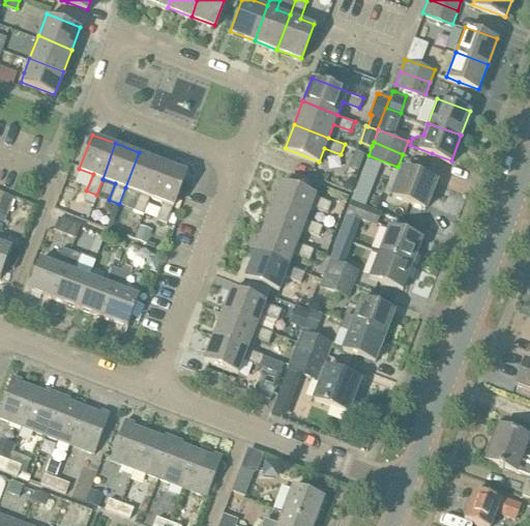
[(355,148),(350,164),(358,167),(364,151),(355,148)]
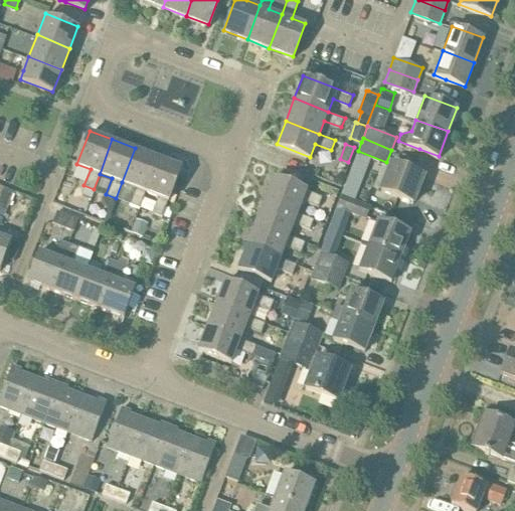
[(135,148),(122,182),(135,187),(130,203),(139,206),(140,205),(143,196),(145,191),(158,157),(135,148)]
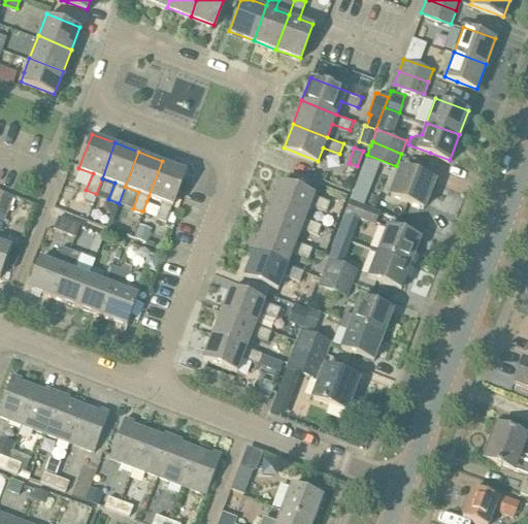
[(162,161),(149,196),(162,201),(156,217),(166,220),(185,169),(162,161)]
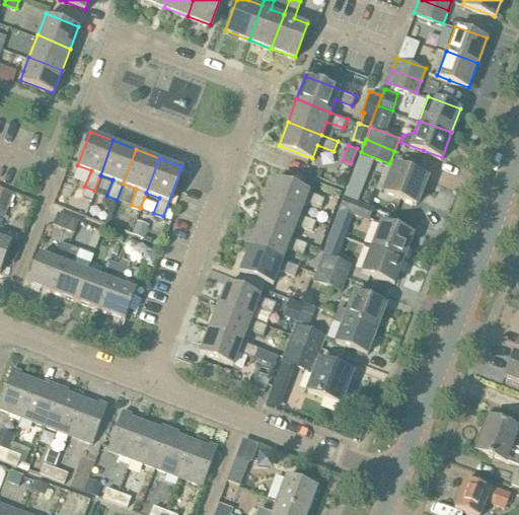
[(384,191),(396,195),(416,203),(426,176),(394,164),(384,191)]
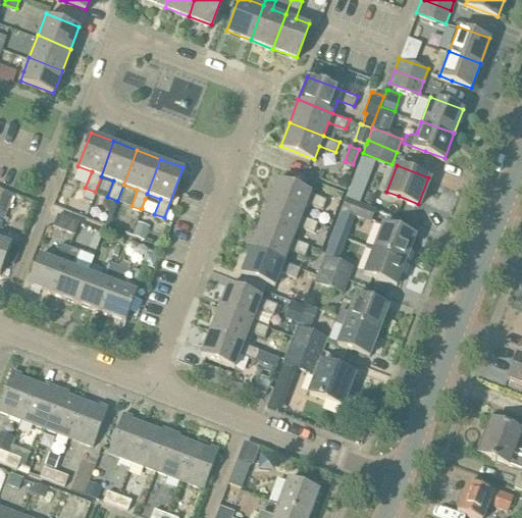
[(276,178),(267,202),(303,215),(308,202),(323,208),(327,198),(276,178)]
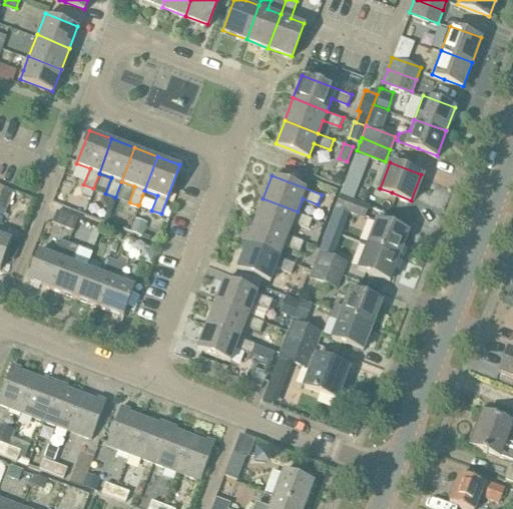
[(336,204),(365,215),(369,202),(341,191),(336,204)]
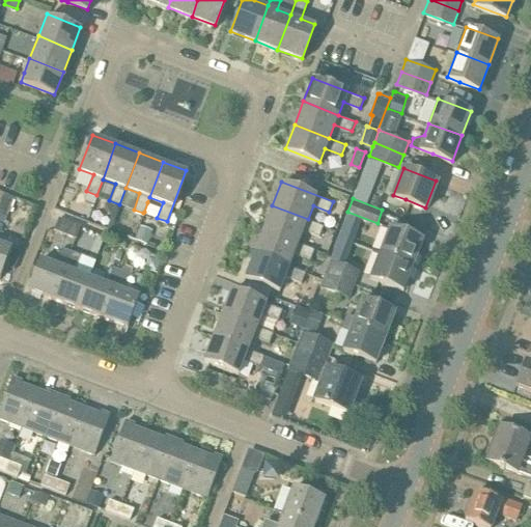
[(324,225),(308,219),(272,205),(262,229),(299,243),(304,229),(319,234),(324,225)]
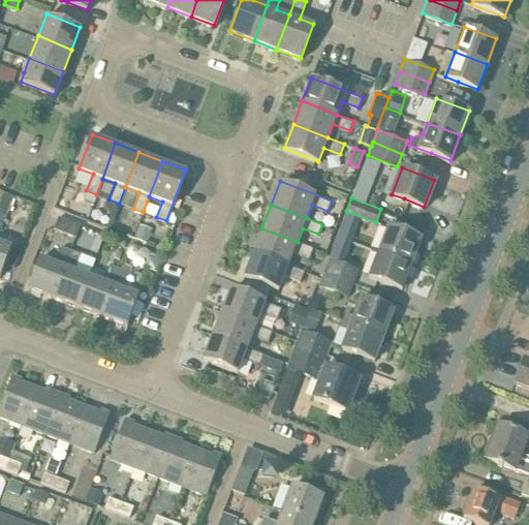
[(53,226),(72,235),(75,236),(80,223),(58,215),(53,226)]
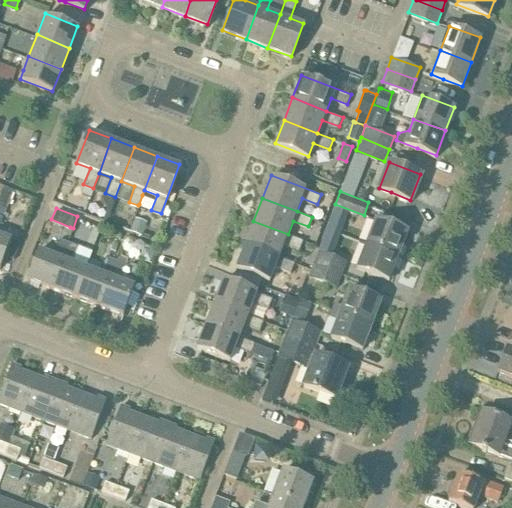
[(0,214),(0,265),(10,238),(0,234),(0,220),(2,215),(0,214)]
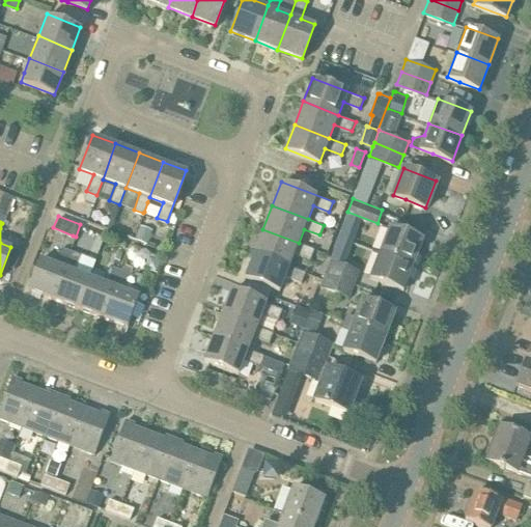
[(140,225),(137,236),(144,239),(147,227),(140,225)]
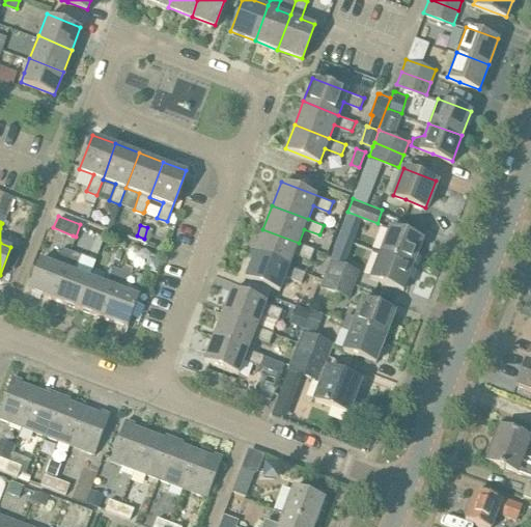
[(380,250),(413,262),(422,239),(389,226),(380,250)]
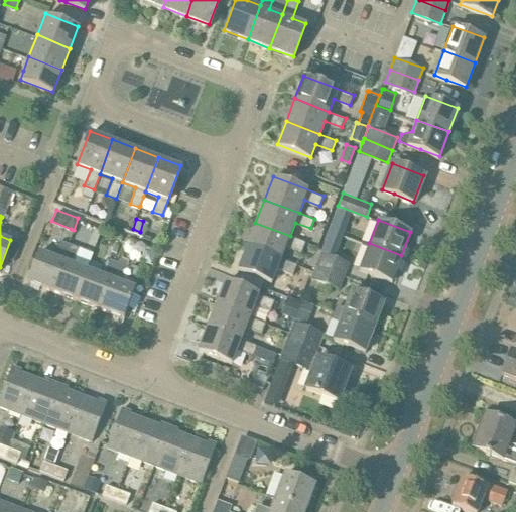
[(305,242),(290,236),(255,223),(247,244),(281,258),(286,245),(301,251),(305,242)]
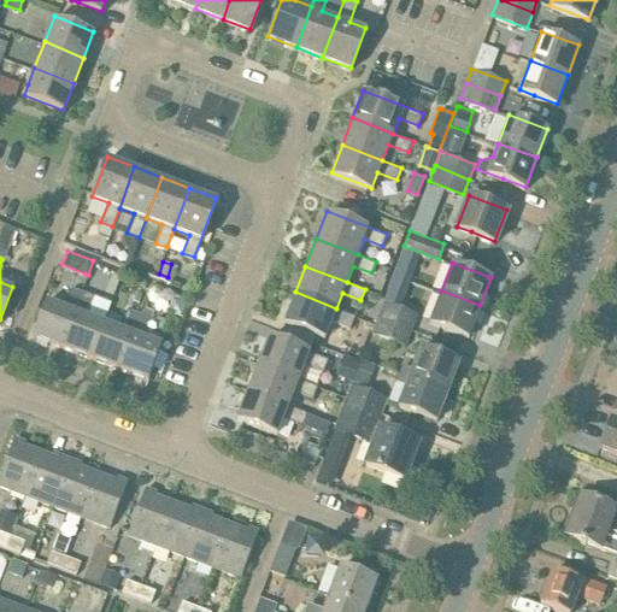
[(33,334),(62,345),(82,289),(71,286),(64,306),(46,299),(33,334)]
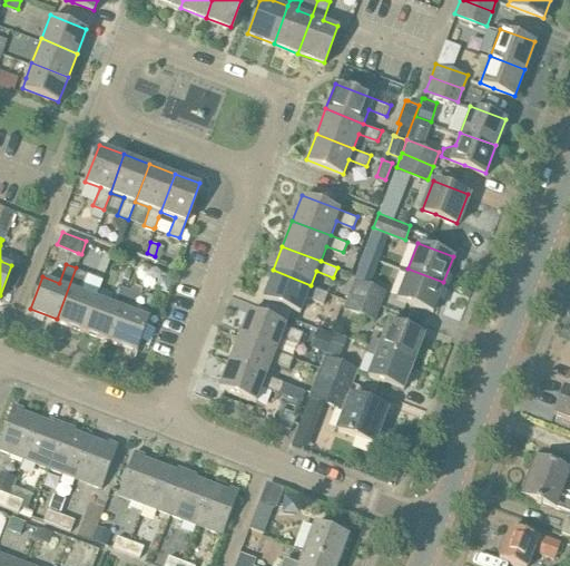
[(137,266),(135,271),(137,276),(143,279),(148,276),(149,271),(147,265),(143,264),(137,266)]
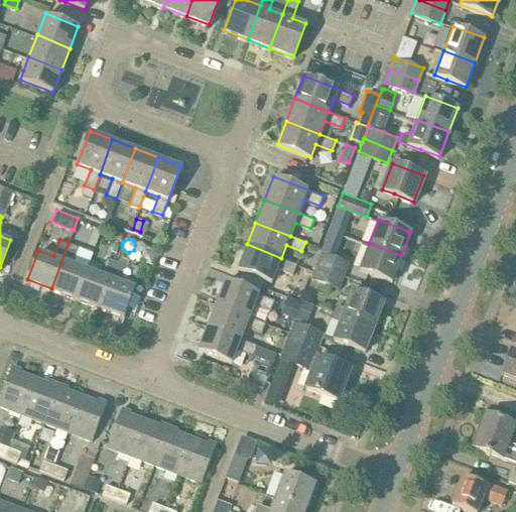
[(69,242),(51,288),(76,297),(87,269),(73,264),(79,246),(69,242)]
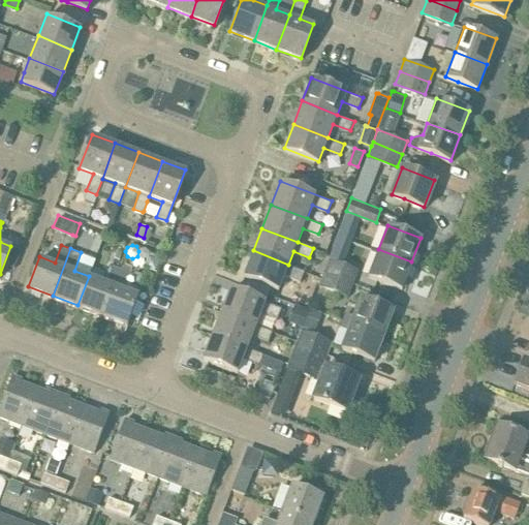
[(368,275),(382,280),(401,287),(411,261),(378,249),(368,275)]
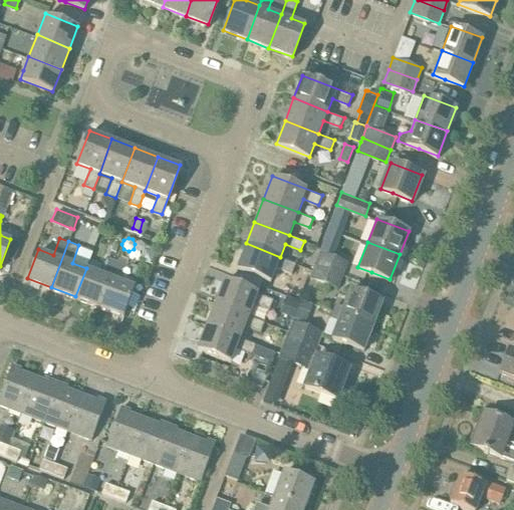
[(295,263),(280,257),(246,243),(237,267),(271,280),(276,266),(292,272),(295,263)]
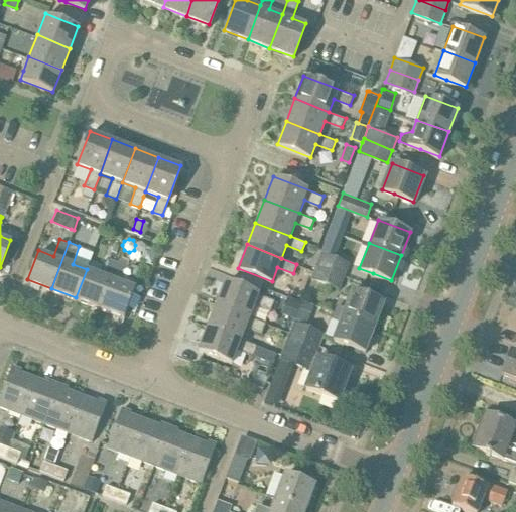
[(345,275),(349,263),(320,252),(315,264),(345,275)]
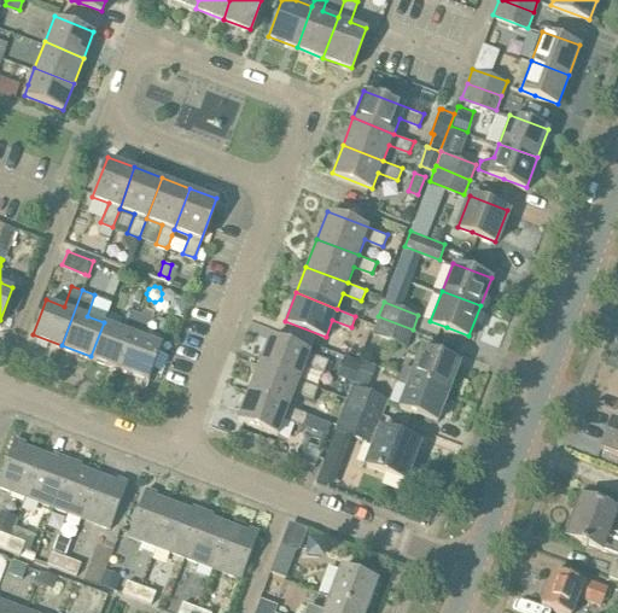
[(91,356),(120,368),(140,311),(128,307),(120,328),(104,322),(91,356)]
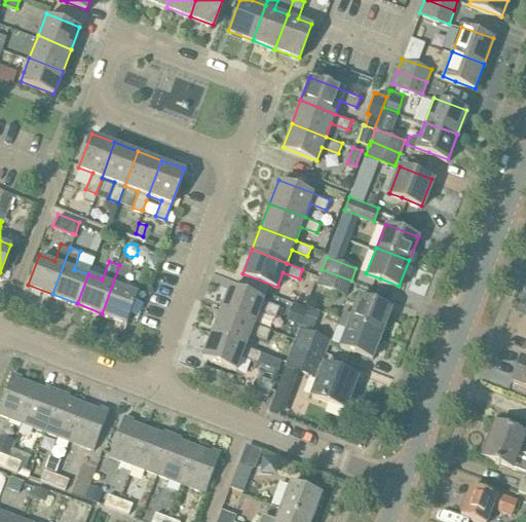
[(121,266),(119,265),(102,313),(126,323),(138,293),(122,287),(130,263),(123,261),(121,266)]
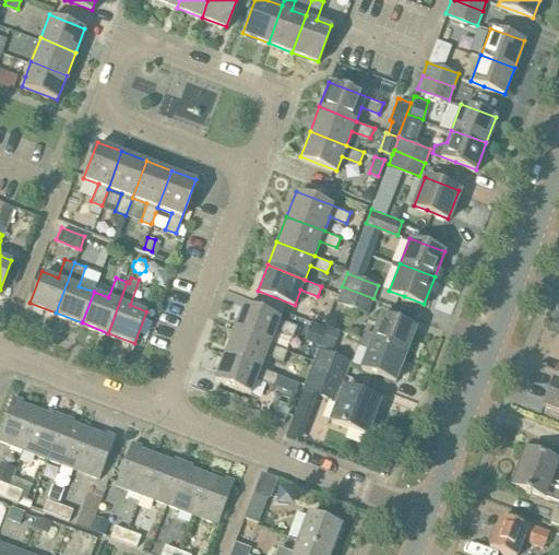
[(368,310),(373,298),(342,286),(337,299),(368,310)]
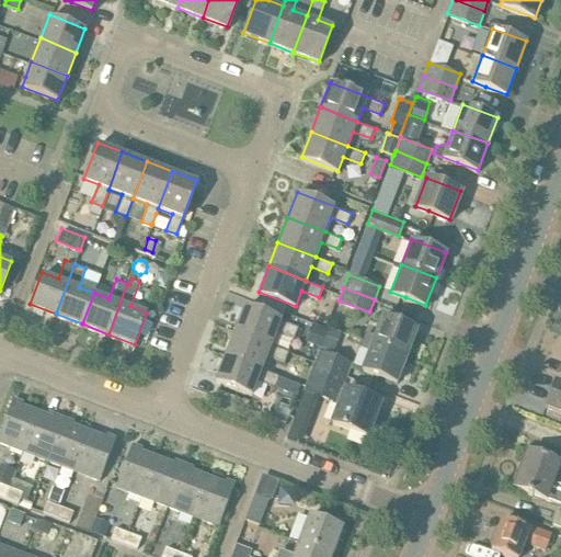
[(235,329),(272,344),(276,330),(294,338),(298,326),(244,305),(235,329)]
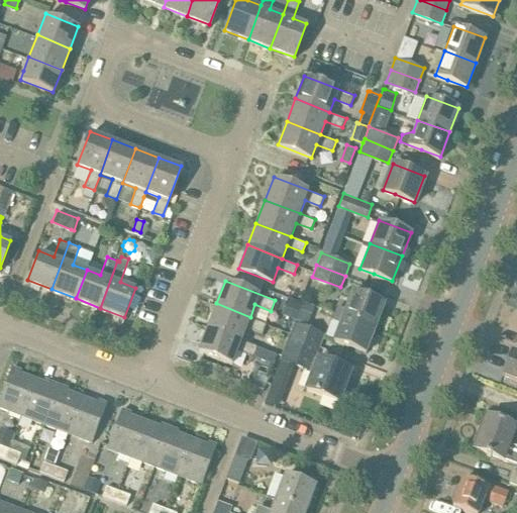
[(290,287),(287,294),(299,298),(303,287),(296,284),(290,287)]
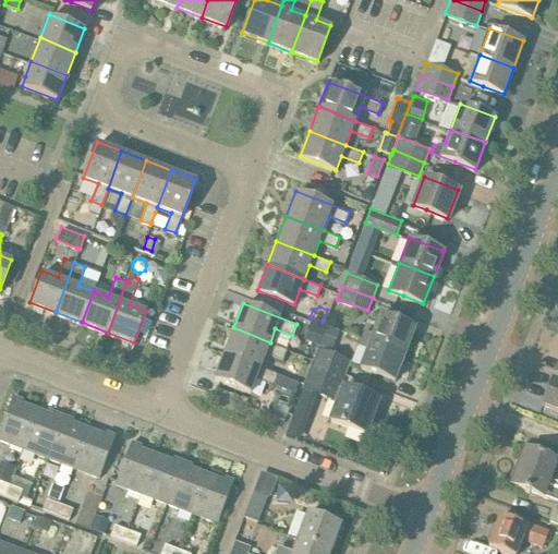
[(361,336),(404,352),(414,326),(379,313),(373,333),(364,329),(361,336)]
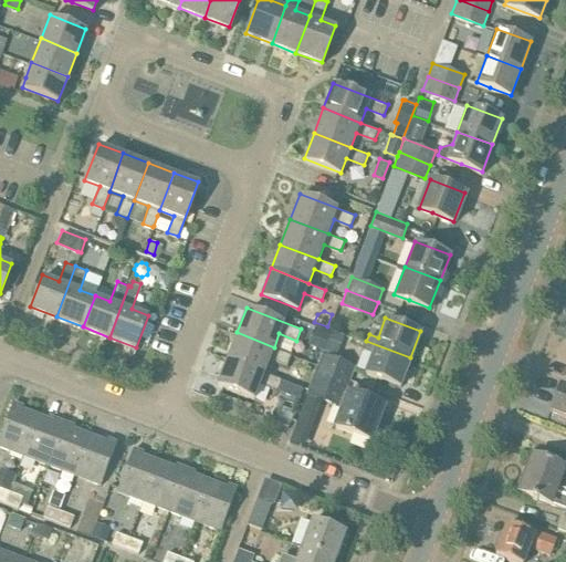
[(313,323),(307,341),(308,341),(318,345),(323,346),(325,340),(328,330),(313,323)]
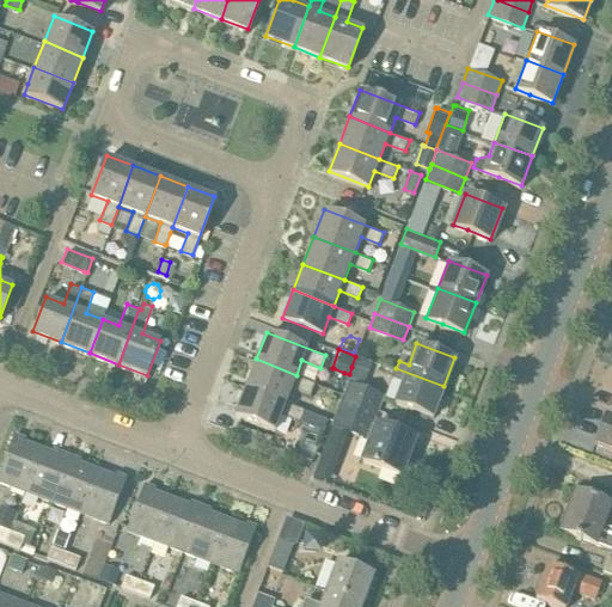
[(359,355),(355,365),(368,369),(372,360),(359,355)]
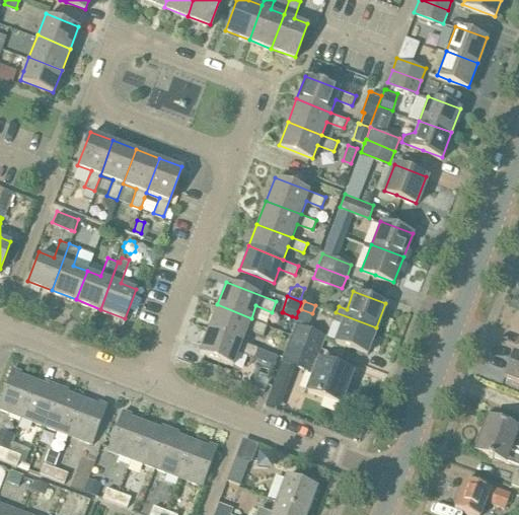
[(267,324),(251,318),(217,304),(208,327),(242,341),(247,328),(263,335),(267,324)]
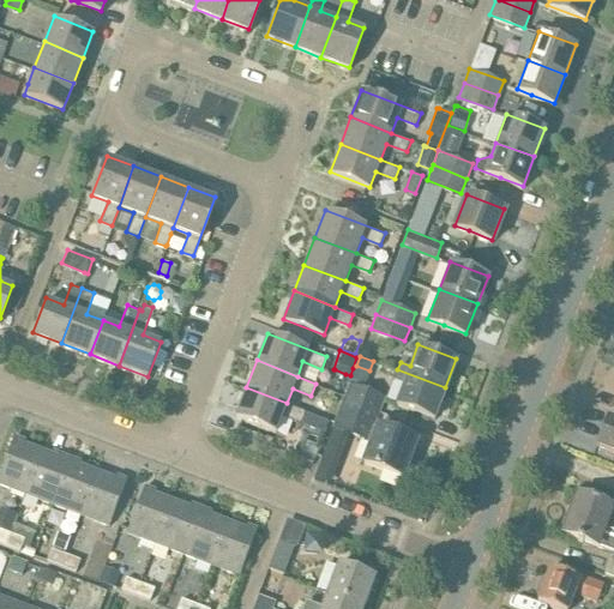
[(396,403),(411,409),(434,417),(445,387),(397,369),(393,379),(403,383),(396,403)]
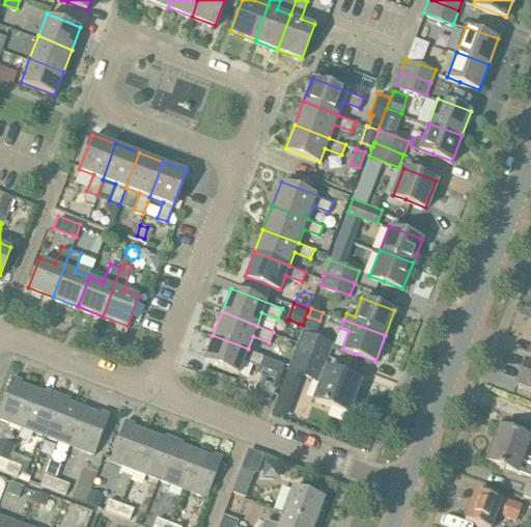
[(298,343),(326,354),(330,341),(314,335),(316,329),(314,324),(305,321),(303,326),(302,329),(300,338),(298,343)]
